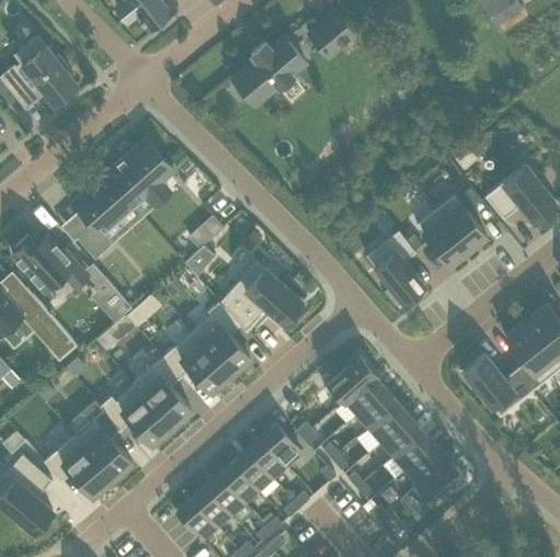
[(122,0),(115,6),(127,21),(137,13),(140,16),(139,18),(143,22),(144,21),(147,26),(148,27),(169,11),(159,0),(122,0)]
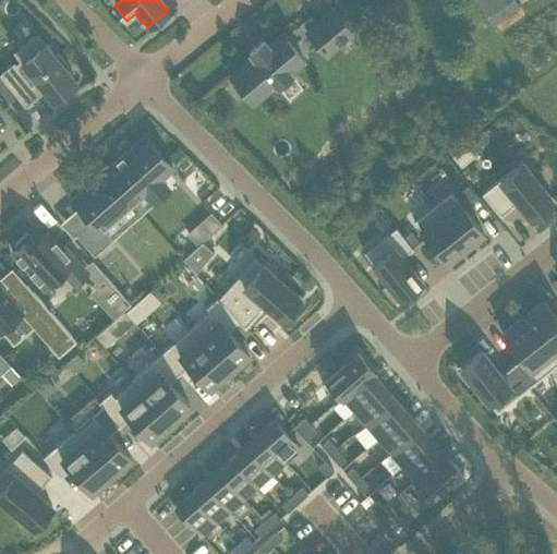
[(508,20),(520,12),(511,0),(472,0),(493,31),(497,27),(508,20)]
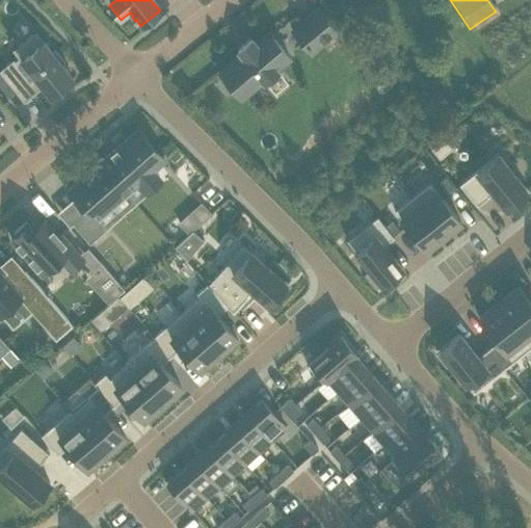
[(319,11),(292,34),(311,56),(338,34),(319,11)]
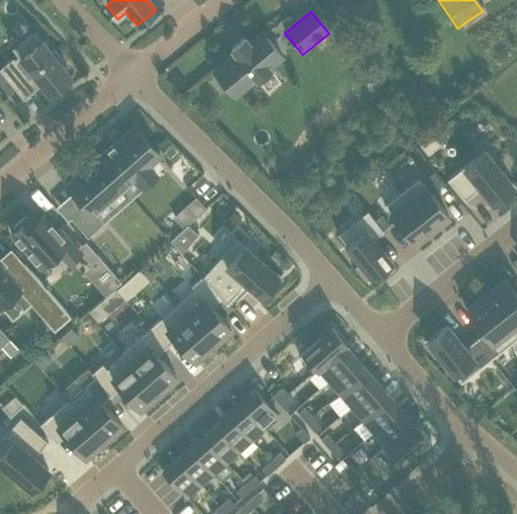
[(236,56),(214,74),(235,97),(256,80),(258,82),(271,71),(269,69),(282,58),(266,38),(265,37),(262,33),(256,38),(249,45),(248,43),(245,39),(232,51),(236,56)]
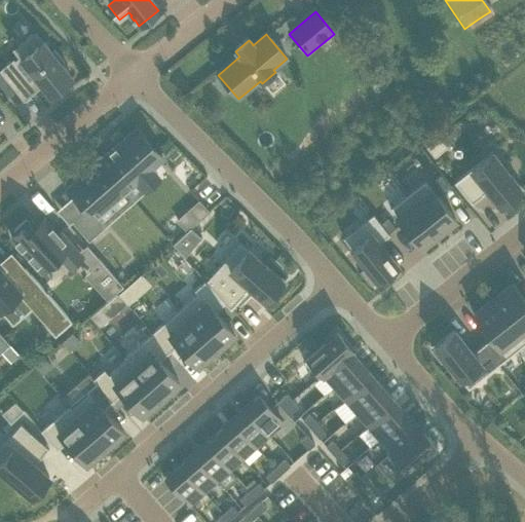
[(1,74),(19,96),(36,80),(50,98),(54,94),(57,97),(70,86),(68,83),(72,80),(62,68),(65,66),(54,52),(51,54),(42,43),(36,35),(13,53),(21,61),(14,65),(13,64),(1,74)]
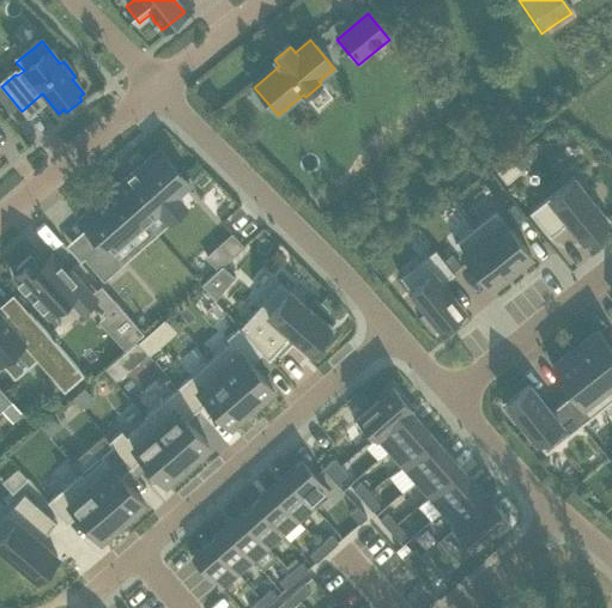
[(128,180),(116,189),(147,225),(179,198),(183,193),(175,183),(182,176),(169,162),(162,168),(153,158),(135,174),(134,172),(134,174),(128,178),(127,178),(128,180)]
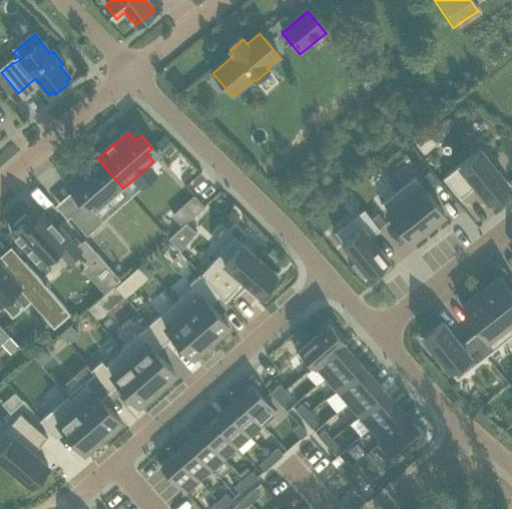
[(430,138),(417,148),(425,158),(437,148),(430,138)]
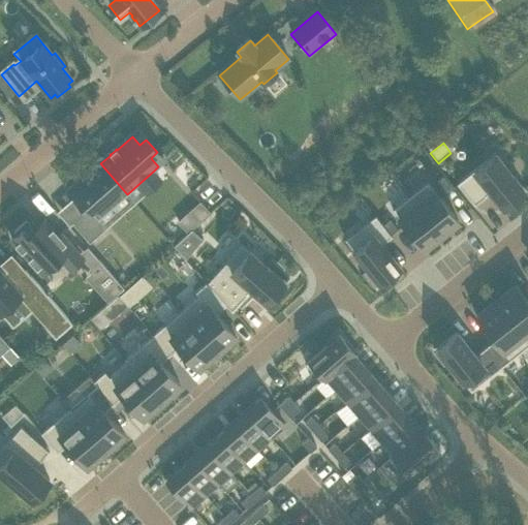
[(495,156),(457,186),(474,208),(487,198),(486,197),(491,194),(503,210),(514,202),(524,193),(523,191),(514,179),(513,178),(495,156)]
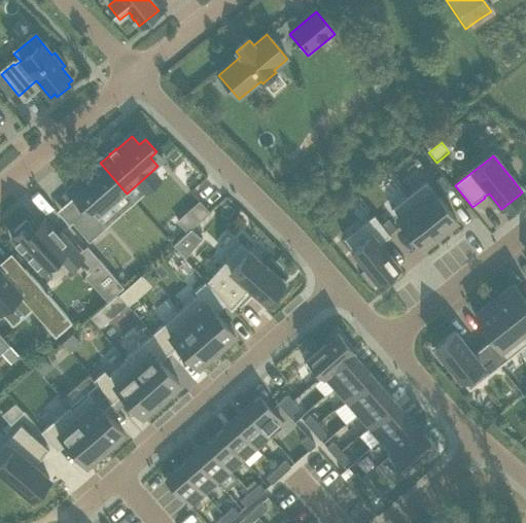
[(100,163),(68,190),(86,212),(72,224),(90,244),(105,231),(96,220),(127,194),(100,163)]
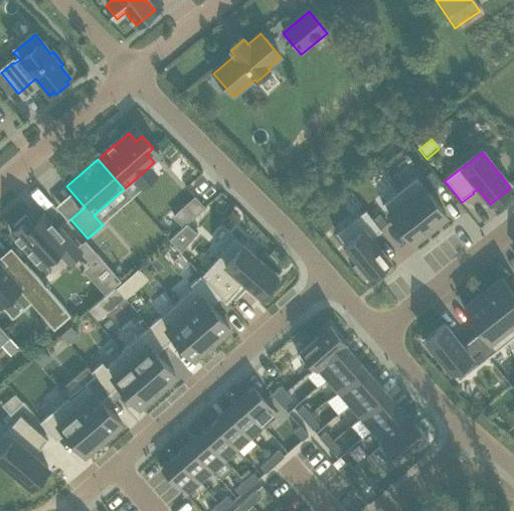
[(433,175),(425,180),(433,189),(440,184),(433,175)]
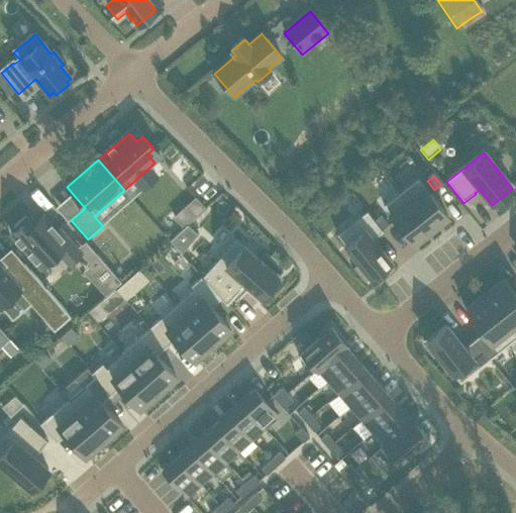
[(417,180),(401,193),(408,202),(430,231),(447,218),(417,180)]
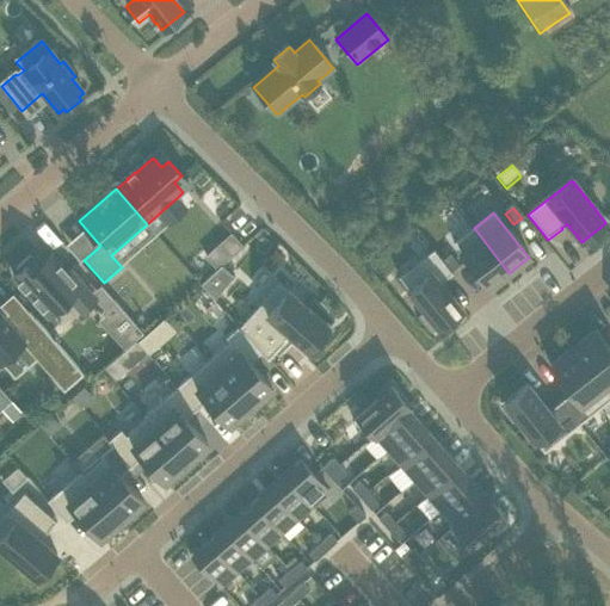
[(474,228),(454,245),(490,289),(498,282),(509,273),(482,239),(474,228)]
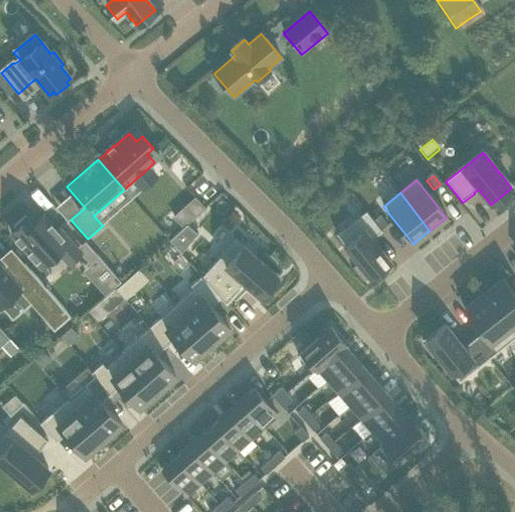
[(185,210),(174,220),(182,229),(195,218),(185,210)]
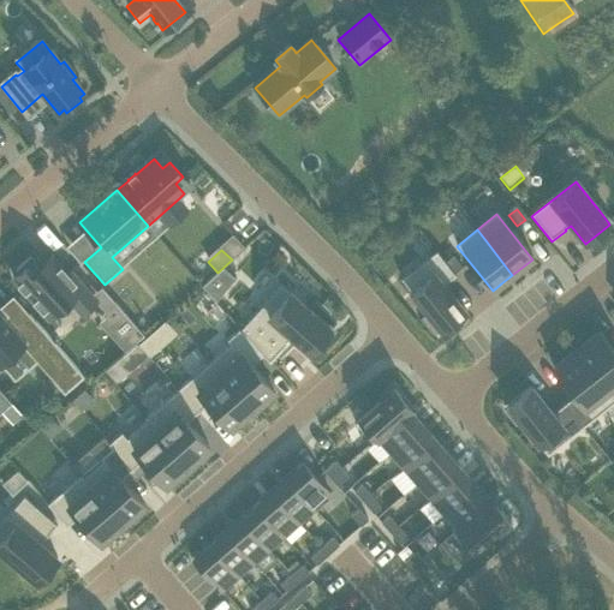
[(436,253),(401,281),(429,315),(429,316),(425,318),(439,334),(453,322),(465,312),(443,286),(455,277),(436,253)]
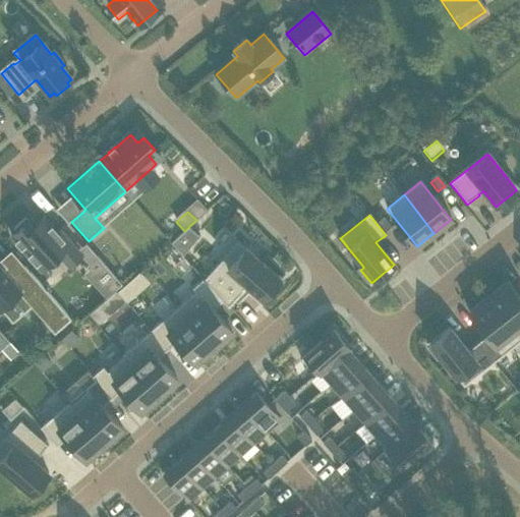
[(15,233),(11,237),(19,246),(29,256),(31,260),(38,267),(41,271),(58,255),(69,268),(81,256),(67,242),(60,234),(59,233),(58,234),(44,219),(38,224),(33,218),(29,222),(27,221),(26,220),(13,231),(14,232),(15,233)]
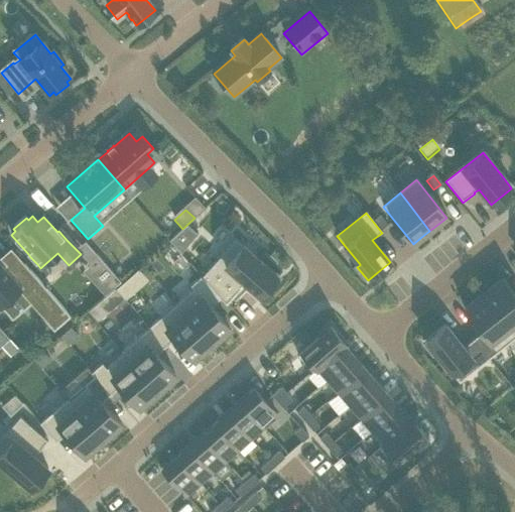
[(381,217),(374,222),(382,231),(388,226),(381,217)]
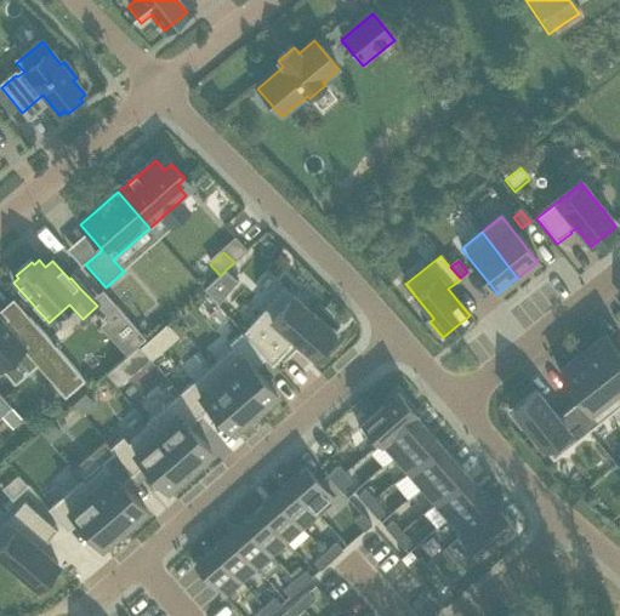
[(221,277),(204,291),(219,307),(238,285),(225,274),(221,277)]
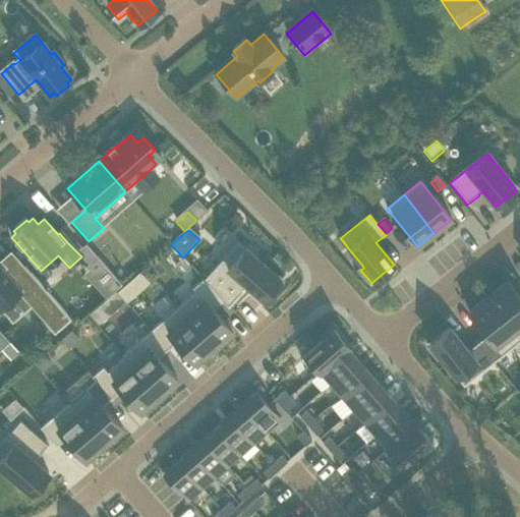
[(238,243),(204,281),(223,302),(229,309),(244,292),(243,291),(247,287),(263,300),(271,290),(274,293),(283,283),(267,269),(238,243)]
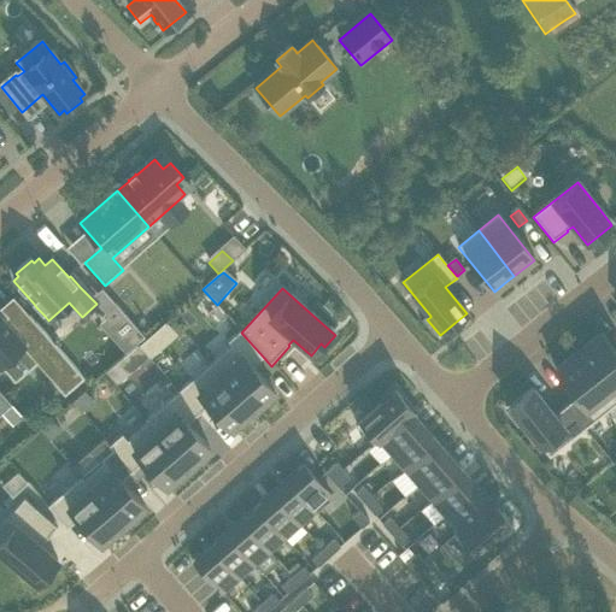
[(76,335),(84,345),(74,354),(94,378),(138,343),(109,309),(76,335)]
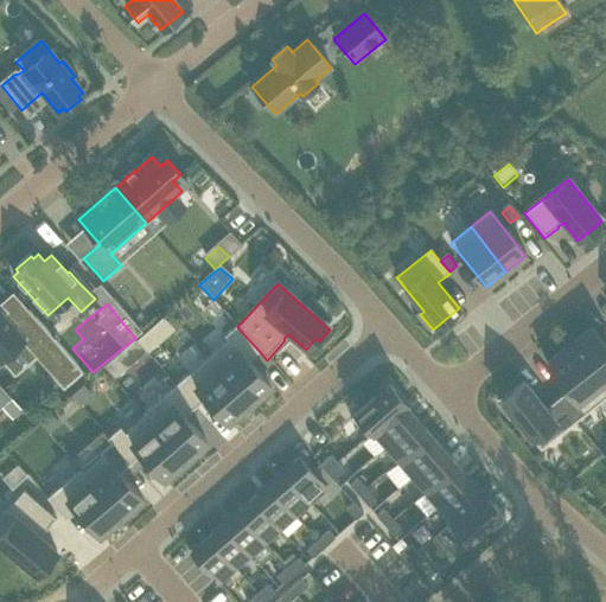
[(0,313),(0,362),(0,363),(23,344),(64,391),(83,375),(30,313),(18,322),(12,315),(6,320),(0,313)]
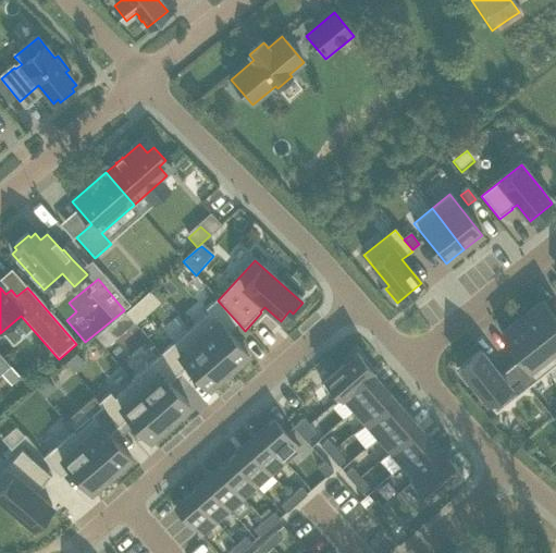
[(209,314),(190,329),(229,372),(237,366),(248,356),(242,347),(241,347),(229,333),(238,323),(218,300),(206,310),(209,314)]
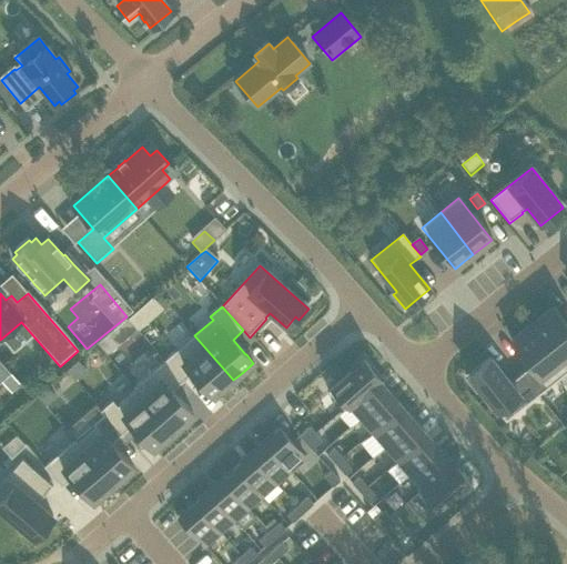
[(566,326),(554,310),(533,326),(566,369),(566,326)]
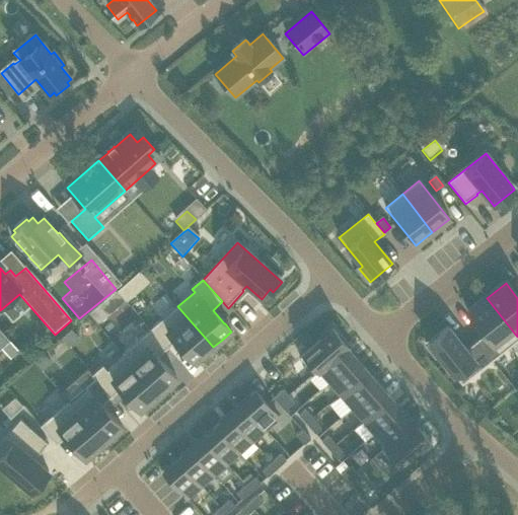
[(487,298),(467,313),(486,336),(475,343),(492,363),(517,342),(517,337),(487,298)]
